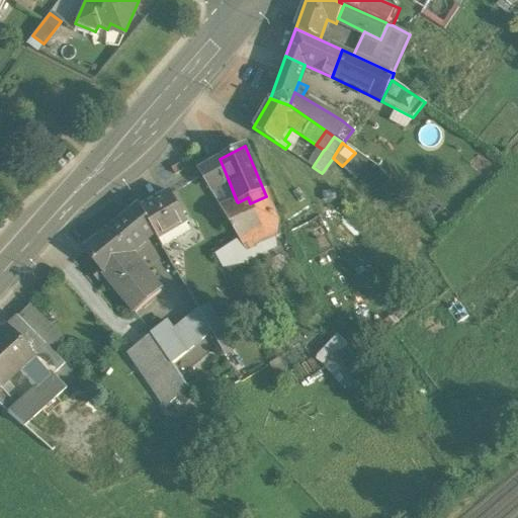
[(355,153),(342,166),(351,175),(366,160),(355,153)]
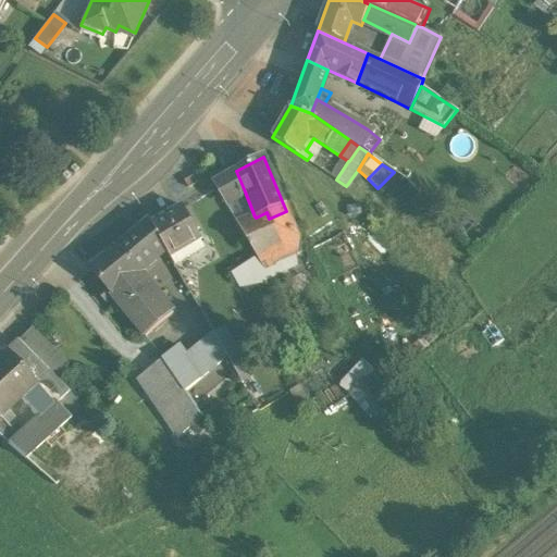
[(236,171),(213,184),(224,201),(245,192),(236,171)]
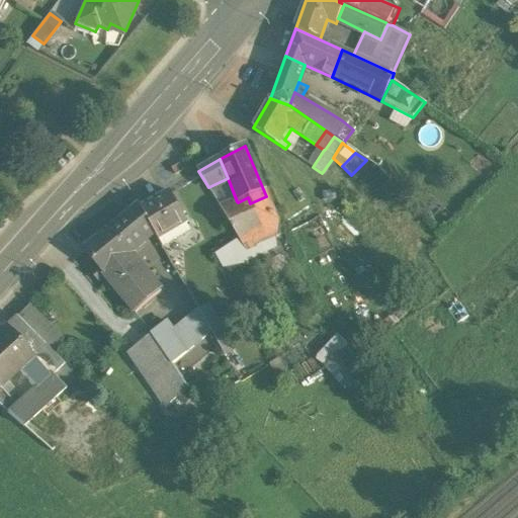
[(141,208),(140,208),(154,232),(162,246),(183,233),(179,226),(186,222),(170,191),(141,208)]
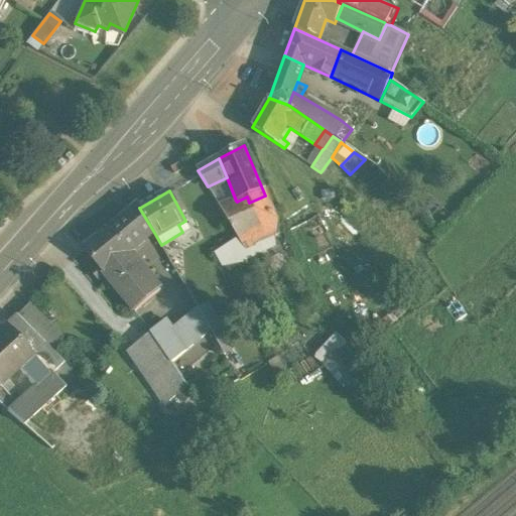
[(247,197),(237,202),(236,201),(220,208),(237,237),(244,249),(272,236),(266,222),(275,218),(265,196),(249,203),(247,197)]
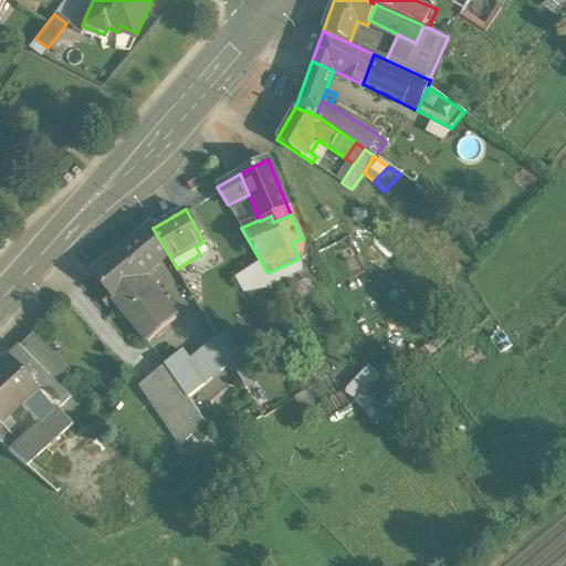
[(152,223),(119,249),(140,274),(168,253),(153,228),(154,228),(152,223)]
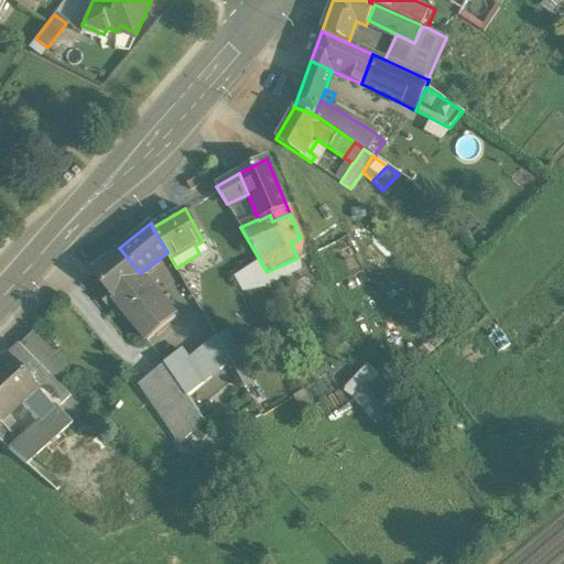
[(140,274),(119,248),(90,271),(106,291),(98,297),(105,305),(112,299),(145,340),(174,316),(143,278),(140,273),(140,274)]
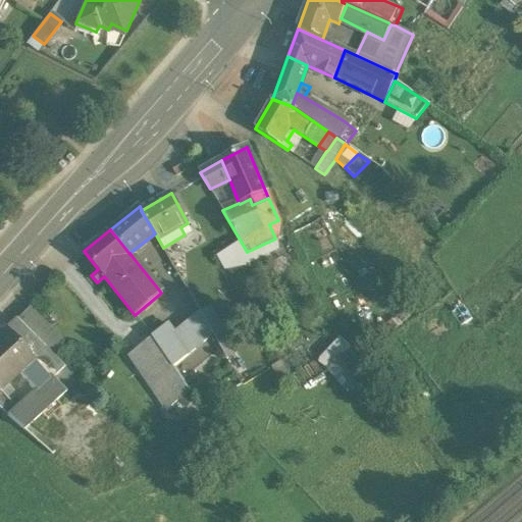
[(247,252),(240,240),(216,255),(224,267),(247,252)]
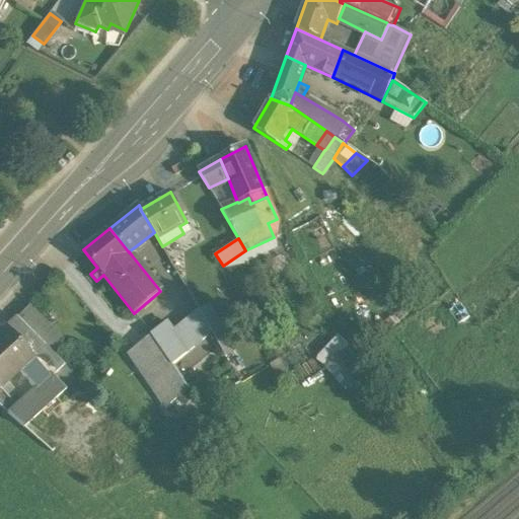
[(63,340),(28,305),(16,317),(51,352),(63,340)]
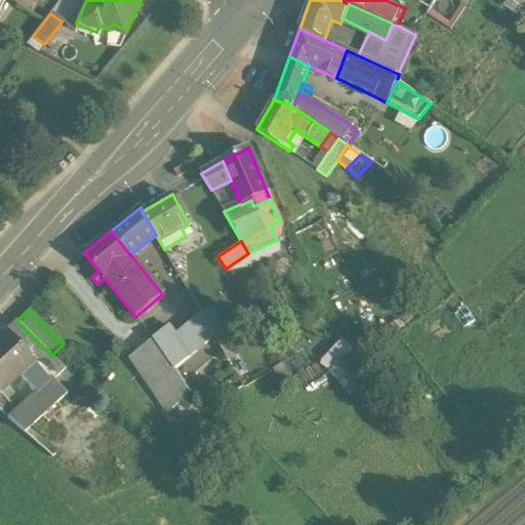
[(201,313),(173,336),(188,357),(213,334),(201,313)]
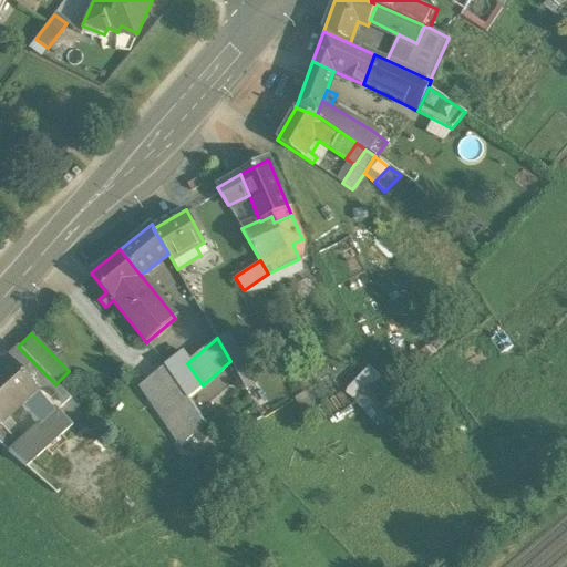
[(18,347),(17,346),(3,358),(34,392),(20,404),(38,425),(55,409),(57,410),(70,398),(55,384),(18,347)]
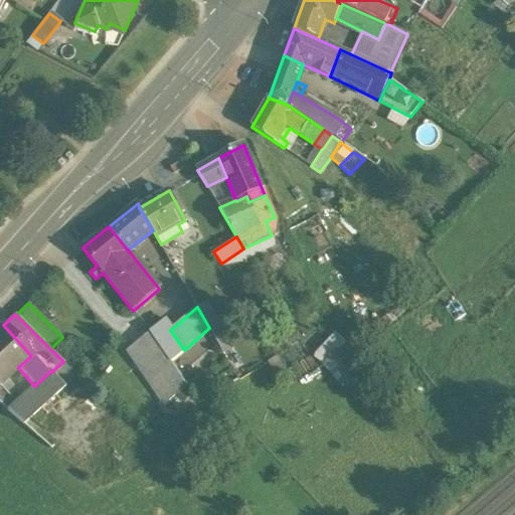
[(163,319),(149,332),(169,362),(170,361),(184,350),(170,330),(163,319)]
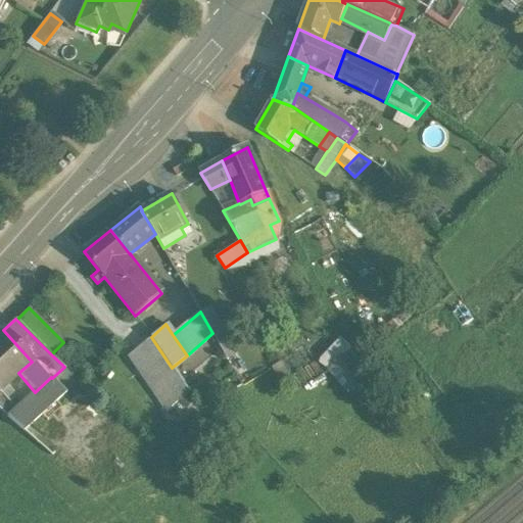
[(3,329),(0,331),(0,390),(6,384),(18,373),(32,362),(3,330),(3,329)]
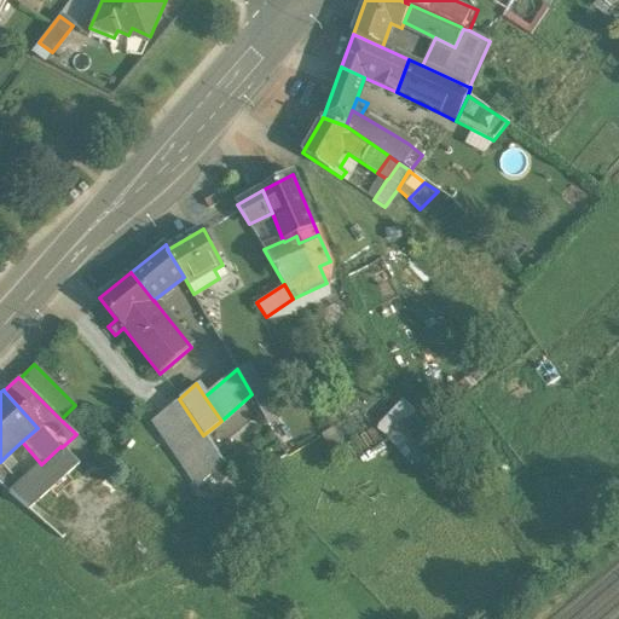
[(203,435),(179,399),(151,421),(196,486),(224,463),(204,434),(203,435)]
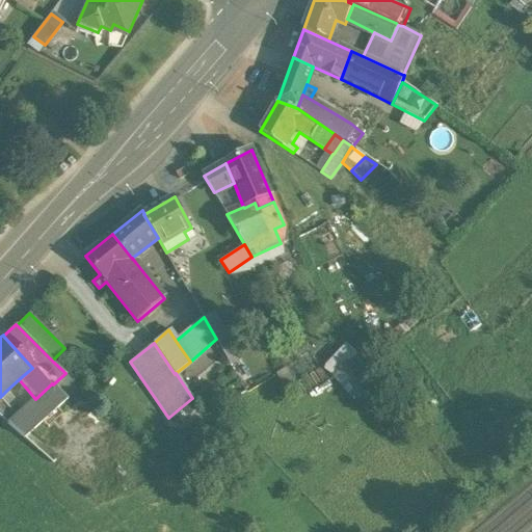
[(349,344),(326,364),(356,398),(379,378),(349,344)]
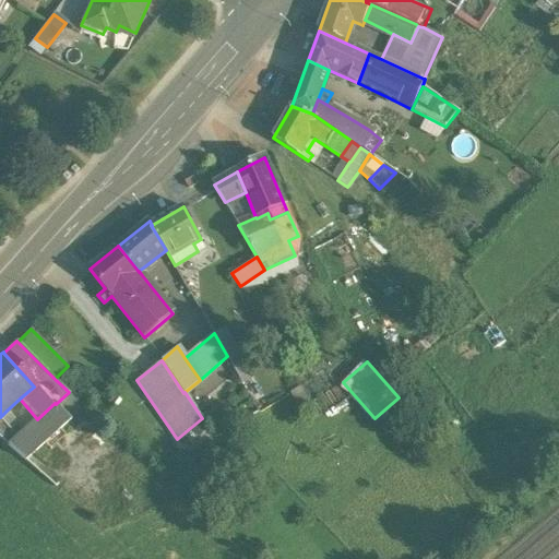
[(37,419),(16,438),(33,452),(69,419),(56,404),(55,403),(37,419)]
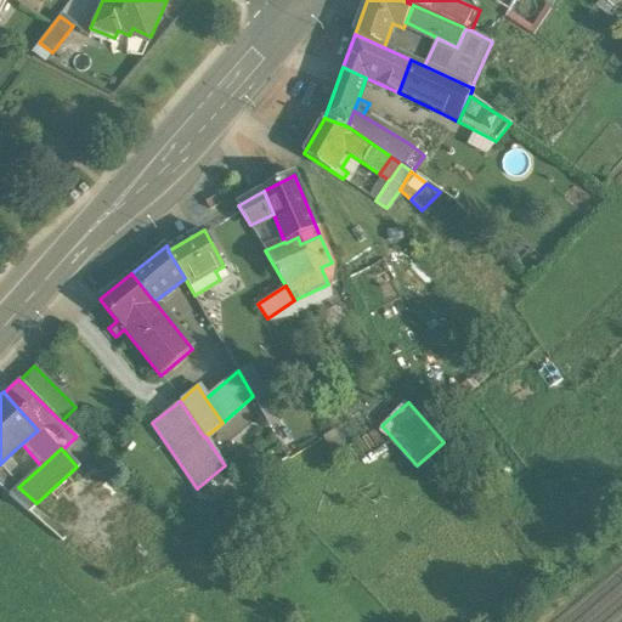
[(20,470),(7,457),(0,464),(4,470),(5,475),(11,480),(20,470)]
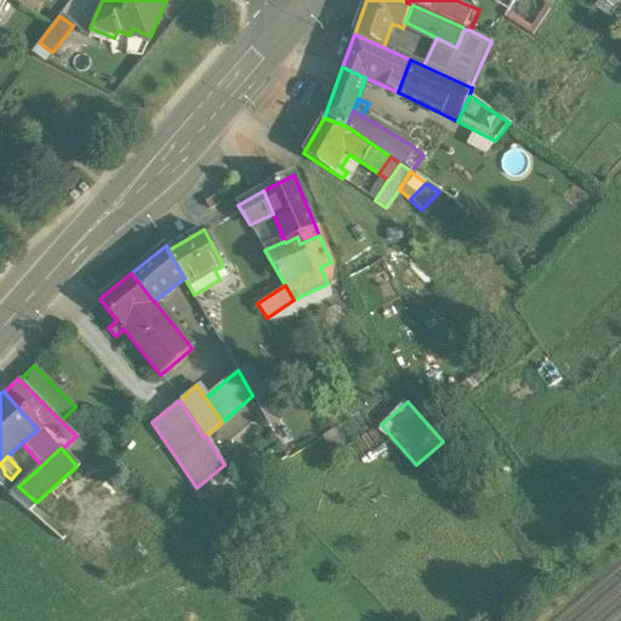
[(0,486),(62,541),(73,528),(62,518),(58,522),(40,505),(36,502),(18,486),(11,479),(5,474),(4,469),(0,463),(0,486)]
